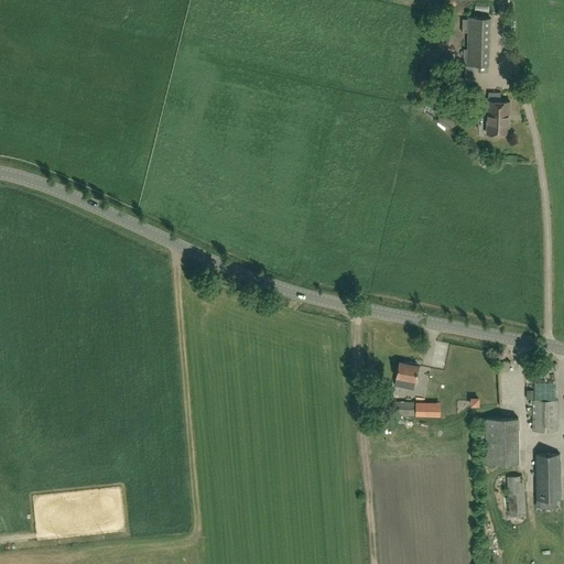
[(489,65),(490,18),(468,18),(468,19),(463,19),(462,32),(468,32),(467,49),(464,49),(463,56),(467,57),(467,64),(489,65)]
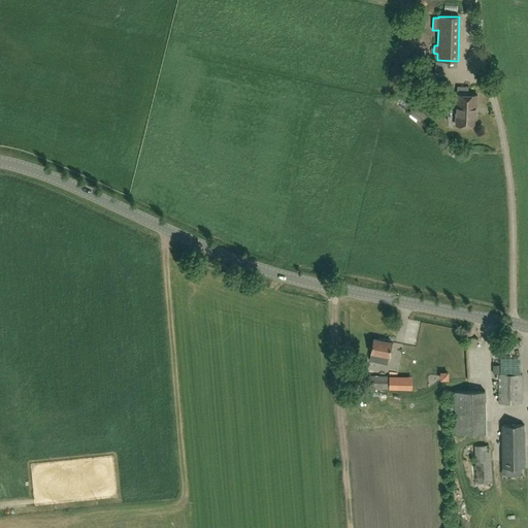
[(476,126),(477,95),(457,94),(456,125),(476,126)]
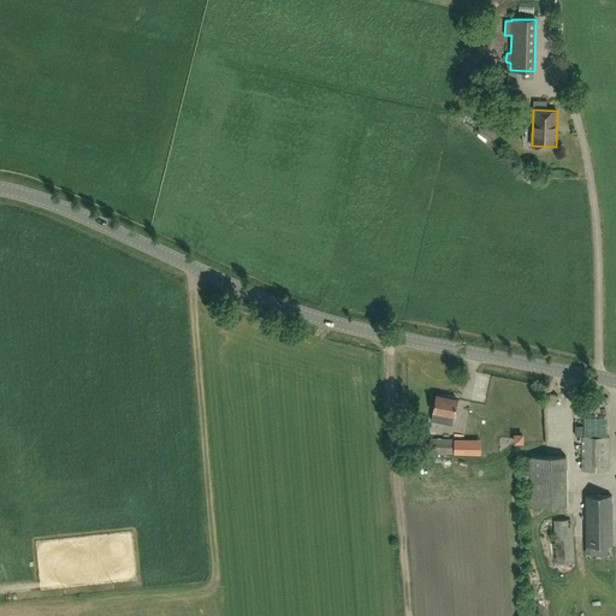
[(555,406),(557,395),(550,394),(548,403),(555,406)]
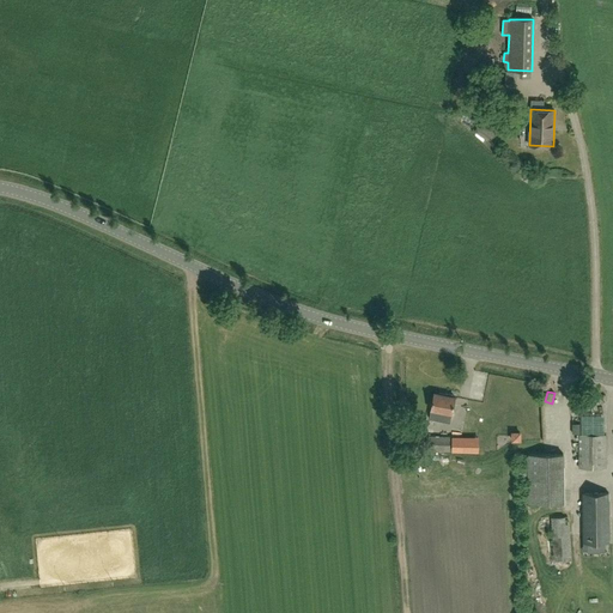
[(445,395),(434,393),(431,410),(429,419),(450,423),(451,413),(455,398),(453,396),(453,395),(445,393),(445,395)]
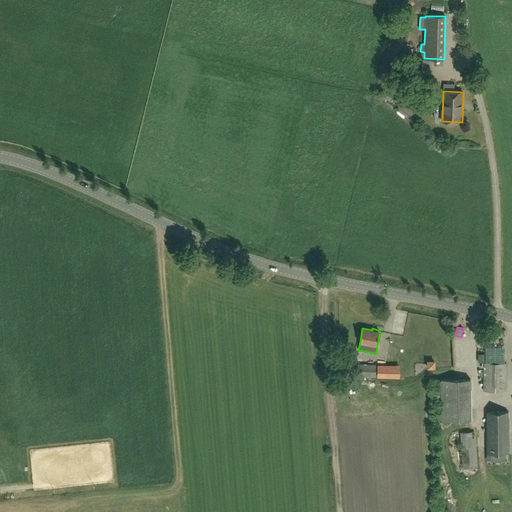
[(376,377),(376,372),(381,372),(381,365),(376,365),(376,364),(362,364),(362,359),(356,358),(356,376),(376,377)]
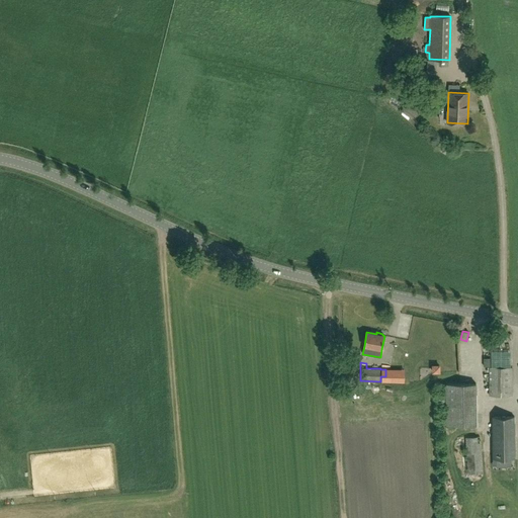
[(512,367),(491,367),(485,367),(485,375),(491,375),(491,396),(512,396),(512,367)]
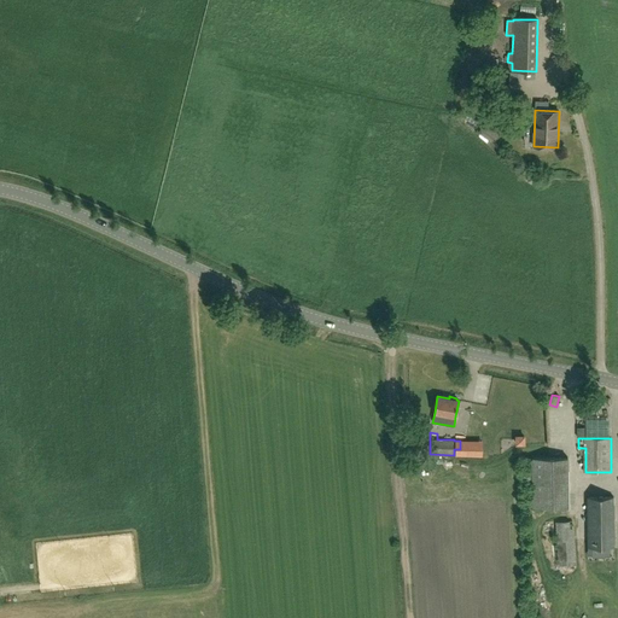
[(535,506),(570,505),(567,449),(532,452),(535,506)]
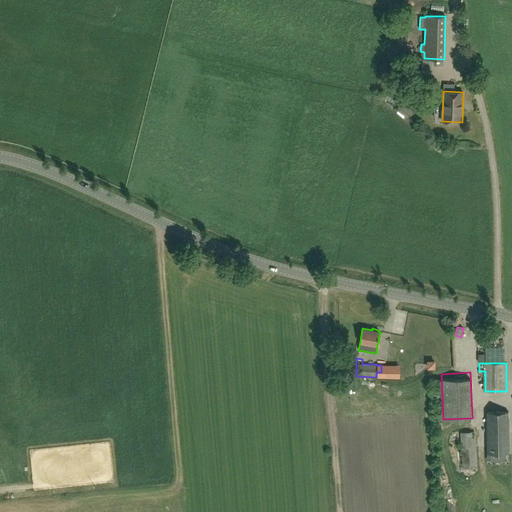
[(487,453),(509,453),(508,412),(486,412),(487,453)]
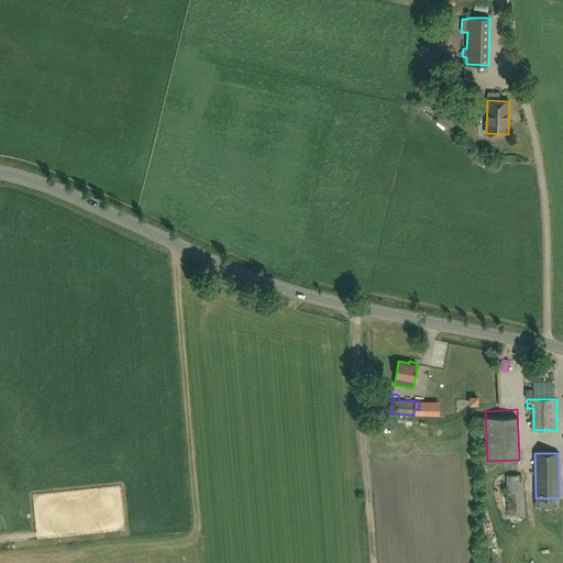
[(509,515),(525,514),(522,475),(506,476),(509,515)]
